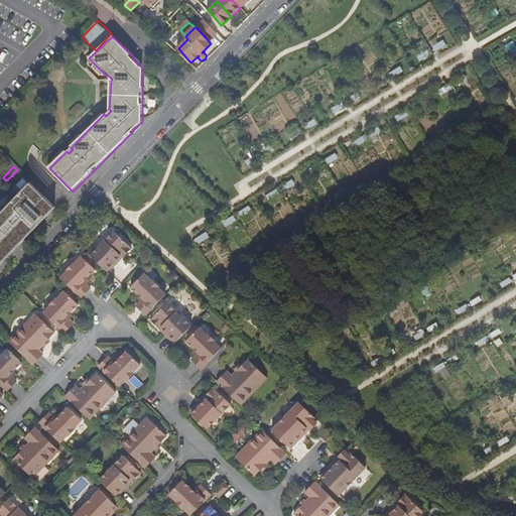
[(0,260),(36,224),(39,227),(45,220),(43,217),(54,206),(33,185),(27,191),(25,189),(0,216),(0,260)]
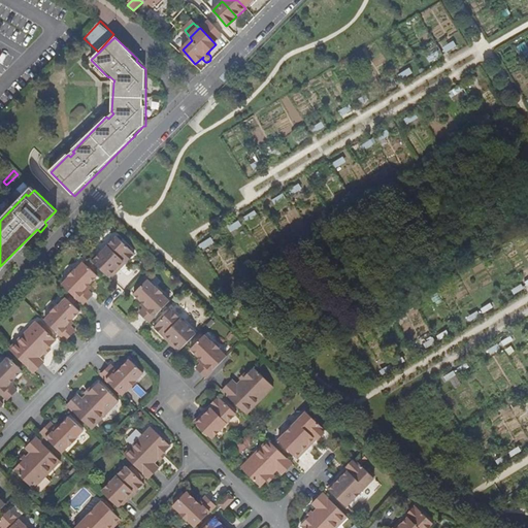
[(46,225),(58,212),(56,210),(44,222),(46,225)]
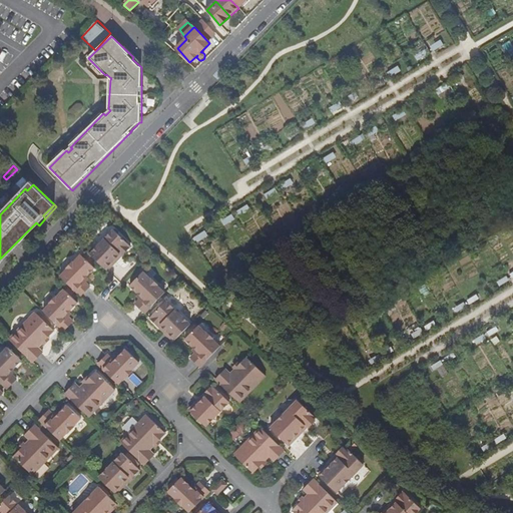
[(0,259),(0,265),(39,225),(36,222),(0,259)]
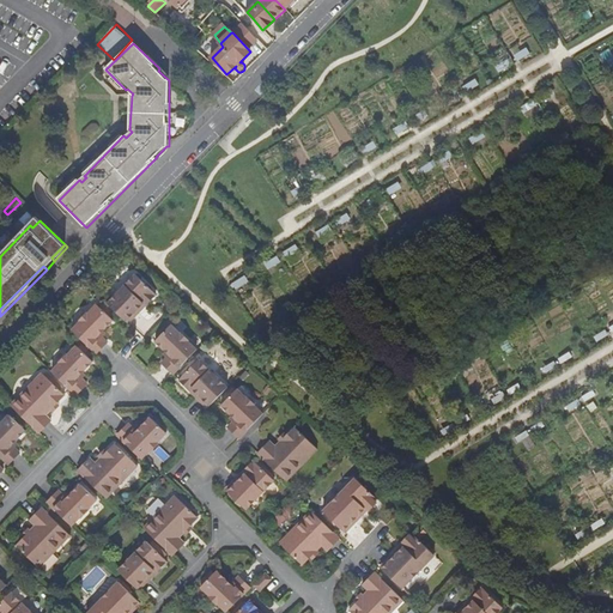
[(108,304),(128,323),(140,311),(138,309),(145,303),(147,304),(157,295),(137,274),(108,304)]
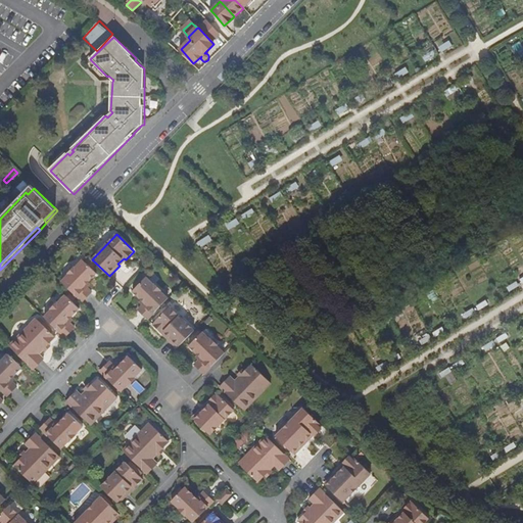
[(85,286),(89,283),(98,273),(84,259),(77,268),(75,267),(68,273),(70,275),(62,283),(83,302),(92,292),(87,288),(85,286)]
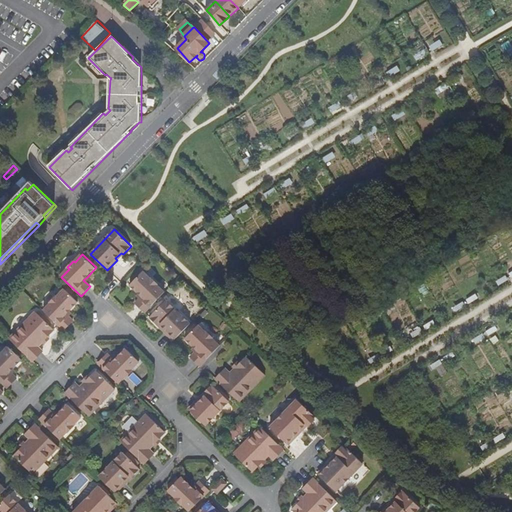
[(459,273),(454,264),(448,268),(453,277),(459,273)]
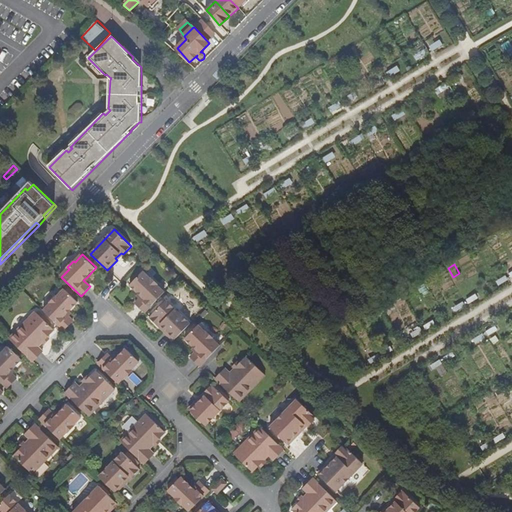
[(129,284),(138,293),(142,296),(139,298),(135,302),(145,312),(164,292),(157,285),(158,284),(152,278),(151,279),(142,270),(129,284)]
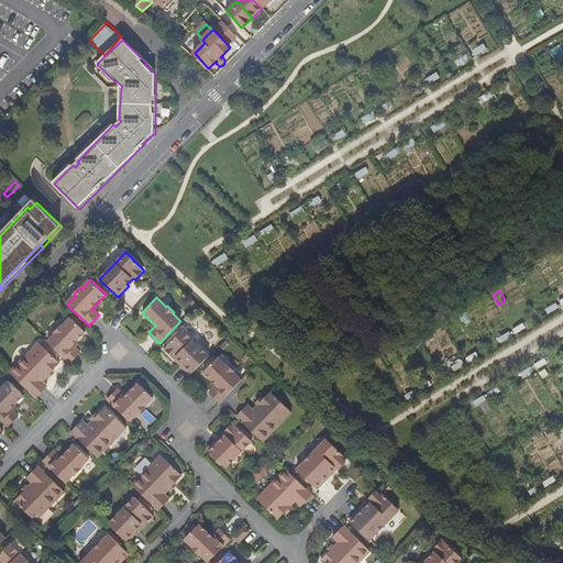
[(74,345),(77,341),(86,332),(72,318),(64,327),(63,326),(56,332),(57,333),(48,342),(70,363),(81,353),(77,349),(74,345)]
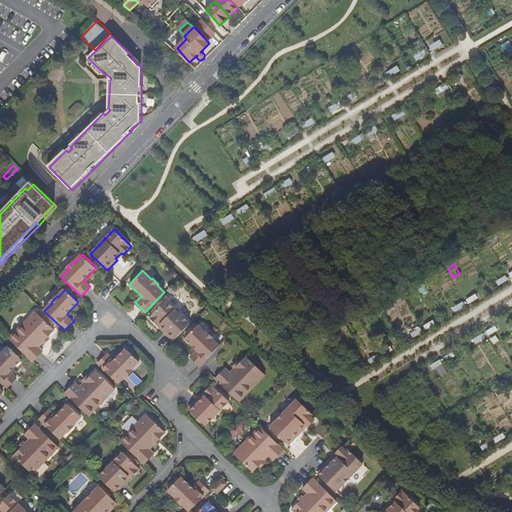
[(174,340),(190,323),(166,299),(149,316),(159,325),(160,324),(166,329),(164,330),(174,340)]
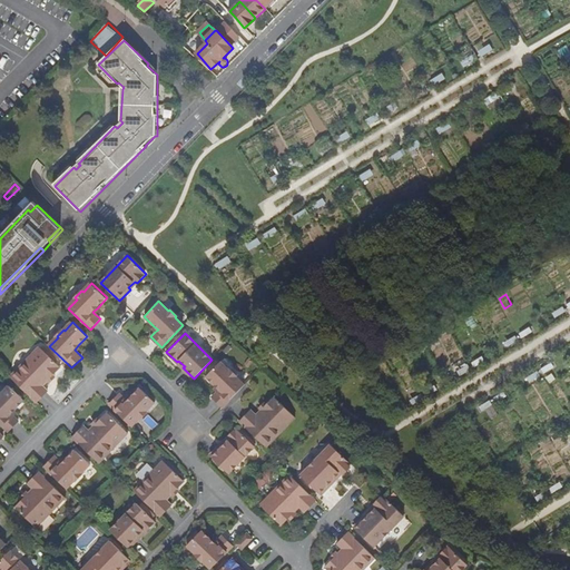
[(42,386),(48,381),(53,375),(61,367),(40,347),(10,377),(37,403),(48,391),(42,386)]
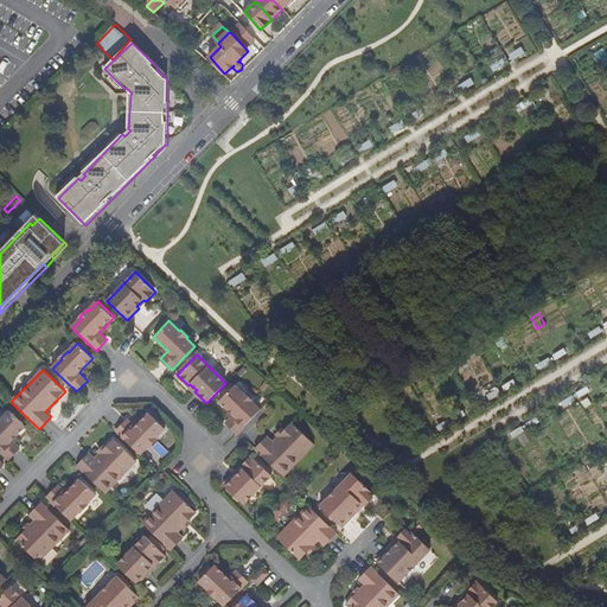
[(218,401),(230,411),(234,414),(231,417),(225,422),(237,433),(260,409),(251,401),(253,400),(244,391),(243,393),(234,384),(218,401)]
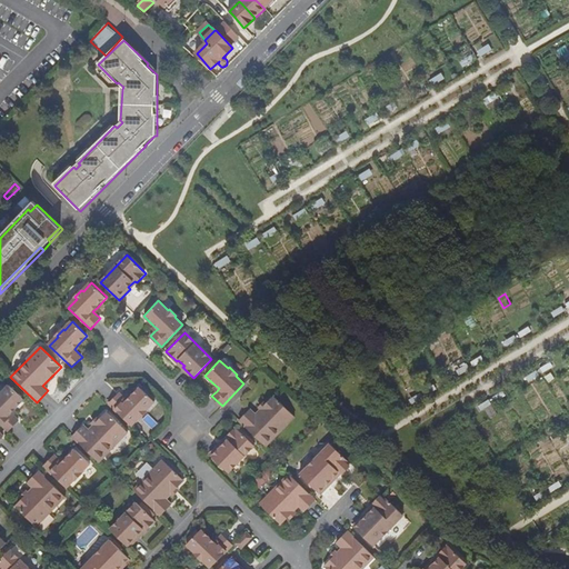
[(53,375),(48,380),(51,383),(57,378),(53,375)]
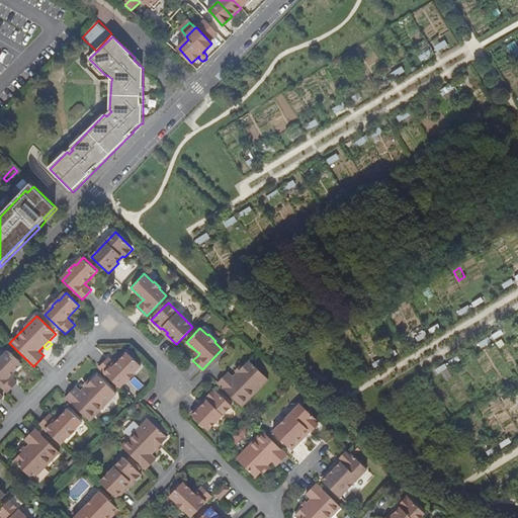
[(10,375),(13,373),(22,364),(8,351),(1,358),(1,357),(0,358),(0,385),(8,393),(17,382),(13,379),(10,375)]
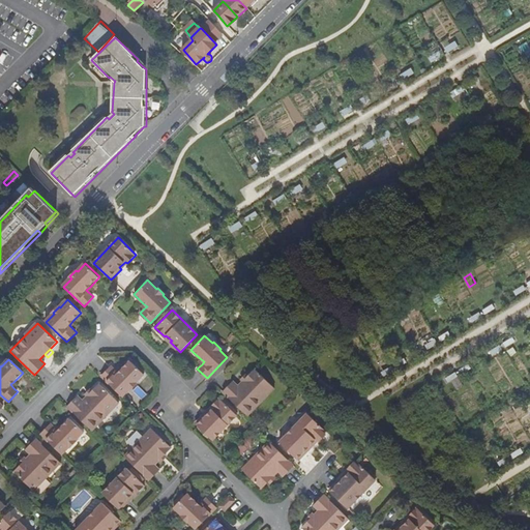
[(130,360),(121,370),(119,373),(115,370),(112,365),(101,377),(122,396),(129,388),(131,389),(138,383),(137,382),(144,374),(130,360)]
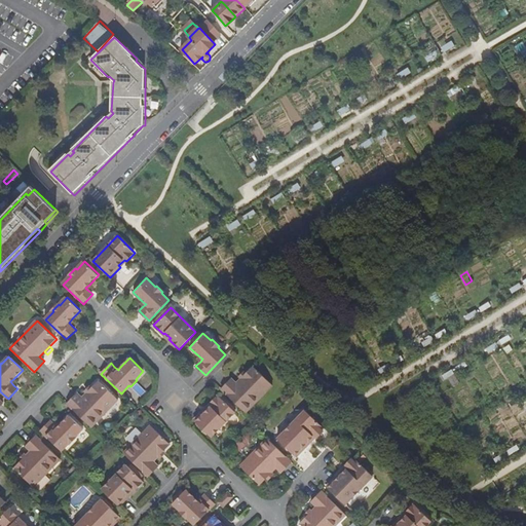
[(253,366),(247,373),(241,378),(236,383),(231,377),(220,388),(245,412),(271,384),(253,366)]
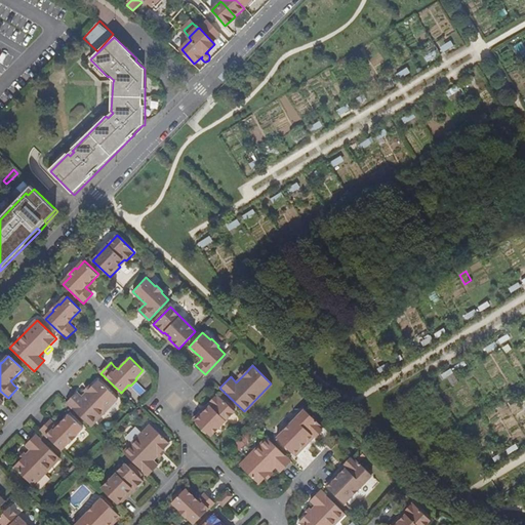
[(99,379),(92,387),(86,393),(82,397),(77,392),(67,403),(90,426),(118,399),(99,379)]
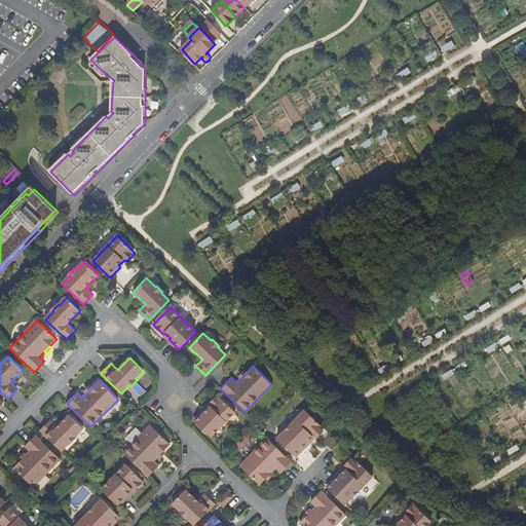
[(84,390),(86,393),(92,387),(90,385),(84,390)]
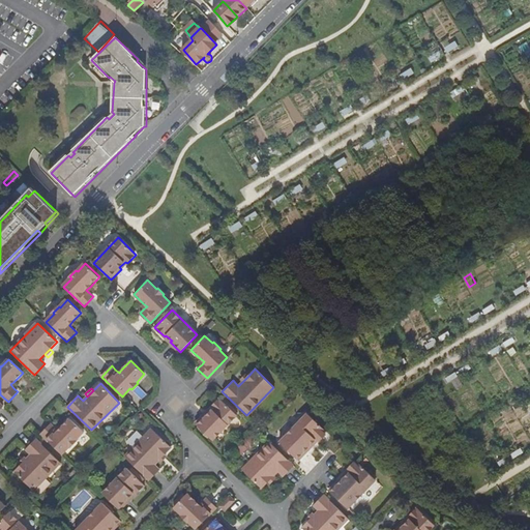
[(219,398),(210,407),(212,409),(207,414),(205,412),(195,422),(212,440),(237,415),(219,398)]
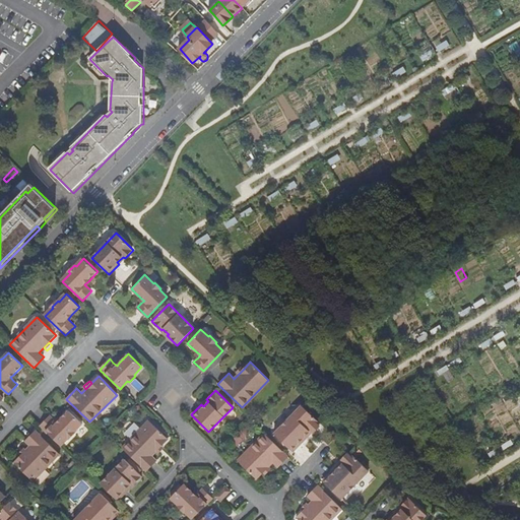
[(321,427),(320,426),(321,425),(303,406),(275,434),(294,452),(308,437),(306,436),(310,431),(312,433),(314,432),(315,433),(321,427)]
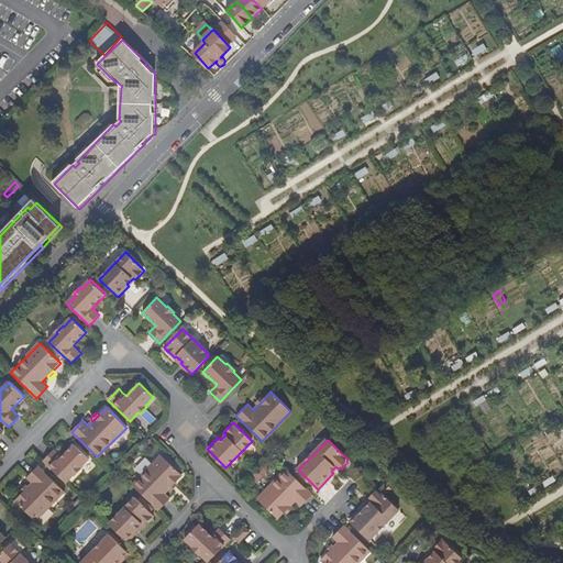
[(74,444),(65,454),(62,457),(58,455),(54,451),(44,461),(66,483),(74,474),(75,476),(83,468),(81,467),(89,459),(74,444)]
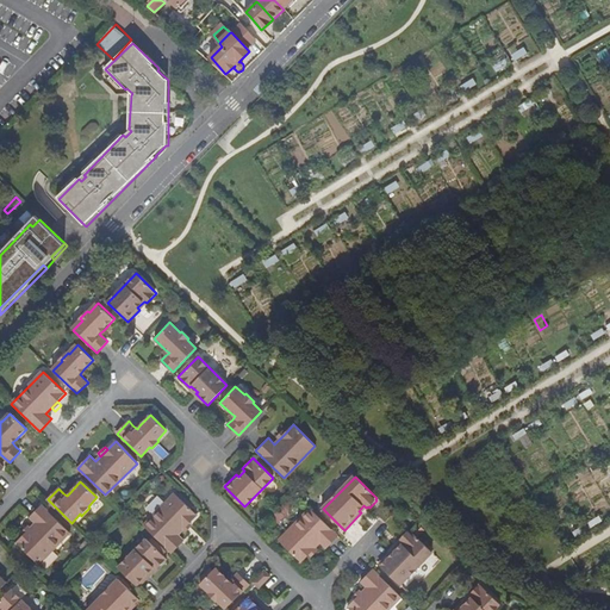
[(176,535),(182,528),(187,523),(197,515),(175,492),(143,526),(170,553),(184,541),(176,535)]
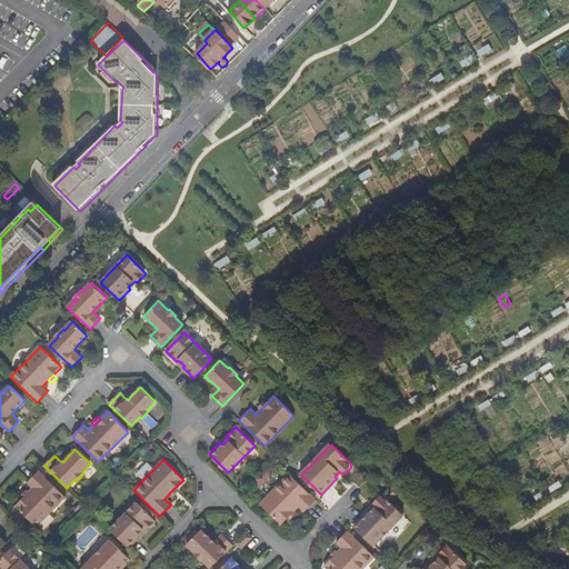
[(29,493),(23,500),(16,507),(36,527),(65,497),(39,471),(28,482),(35,489),(29,493)]
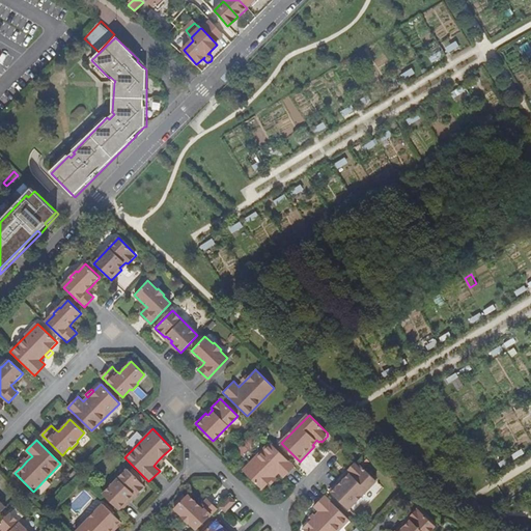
[(263,488),(271,481),(275,477),(280,471),(285,476),(295,467),(270,443),(245,470),(263,488)]
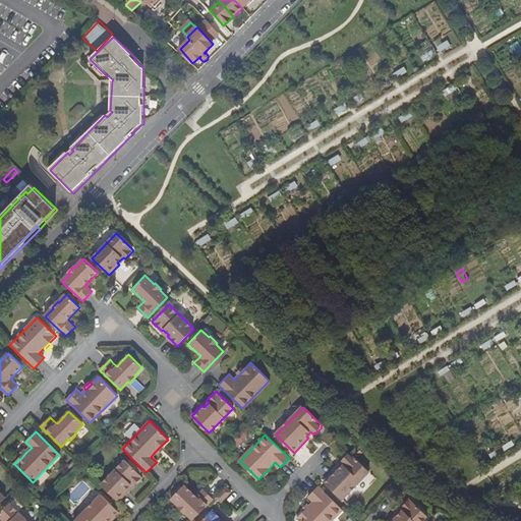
[(352,454),(350,456),(349,455),(343,460),(344,461),(342,463),(344,465),(340,469),(338,467),(325,481),(342,500),(369,471),(352,454)]
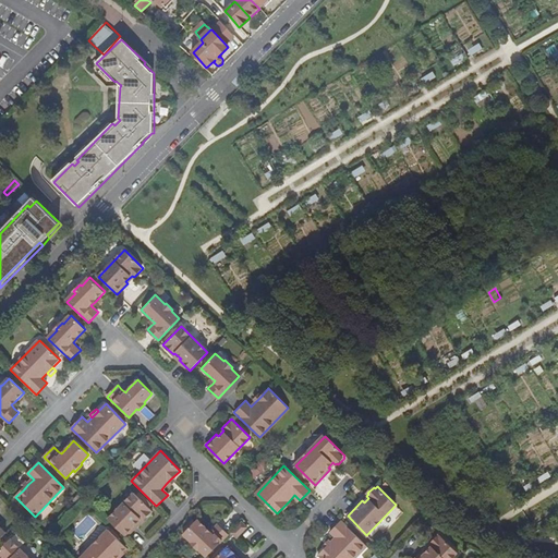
[(108,519),(126,537),(136,526),(135,524),(141,519),(142,520),(152,510),(133,493),(108,519)]
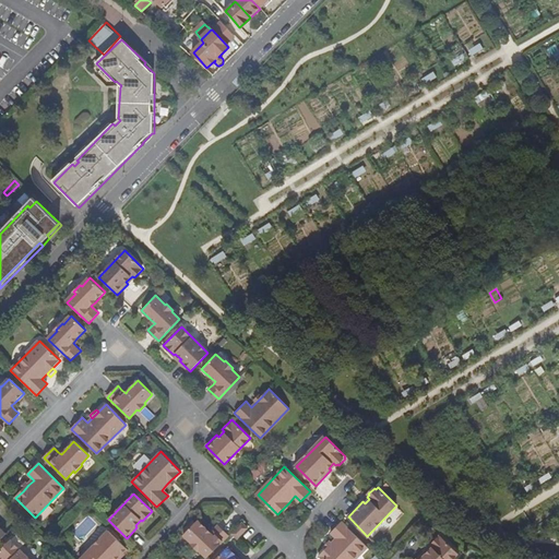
[(219,526),(215,532),(213,534),(209,531),(200,522),(186,535),(194,544),(193,545),(200,551),(201,550),(209,557),(229,535),(219,526)]
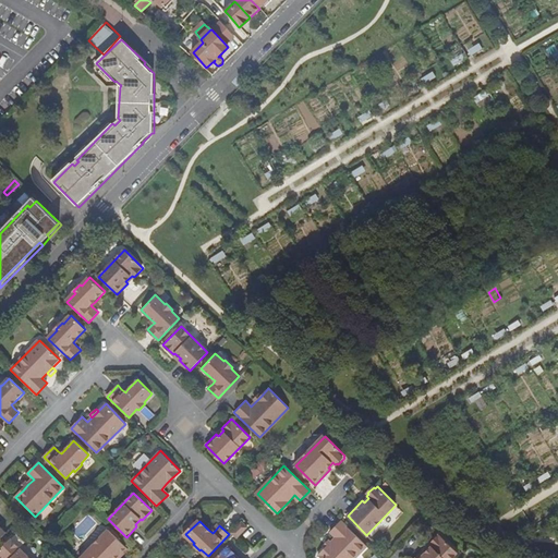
[(331,543),(327,548),(319,556),(322,557),(355,557),(367,546),(341,521),(330,532),(337,537),(331,543)]
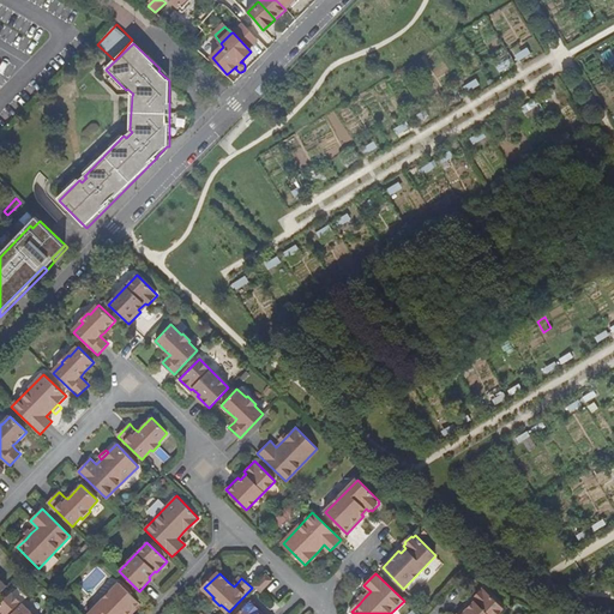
[(262,590),(272,578),(269,575),(258,585),(262,590)]
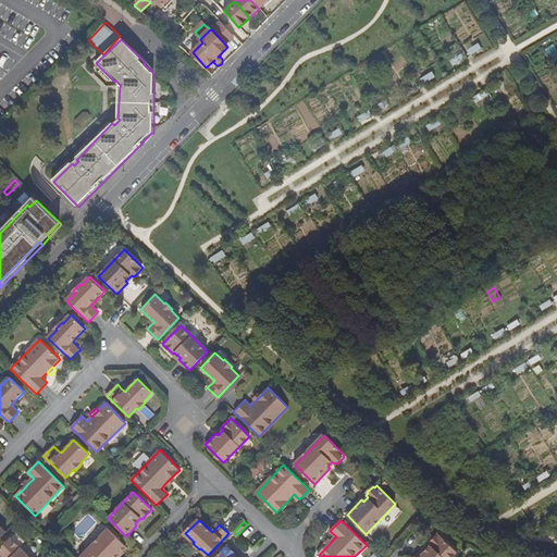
[(108,529),(81,556),(119,556),(127,548),(108,529)]
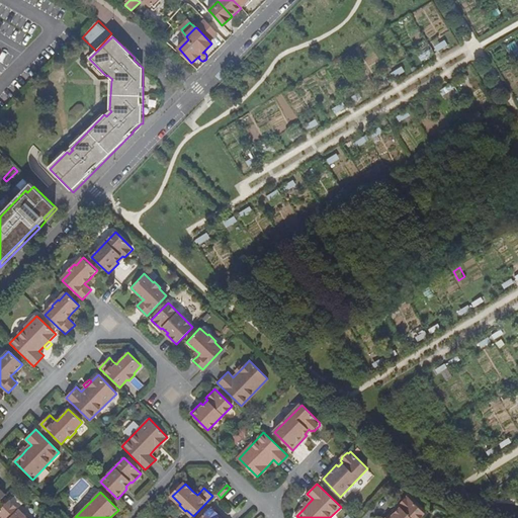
[(409,497),(400,506),(402,508),(397,513),(395,511),(386,517),(421,517),(426,514),(409,497)]
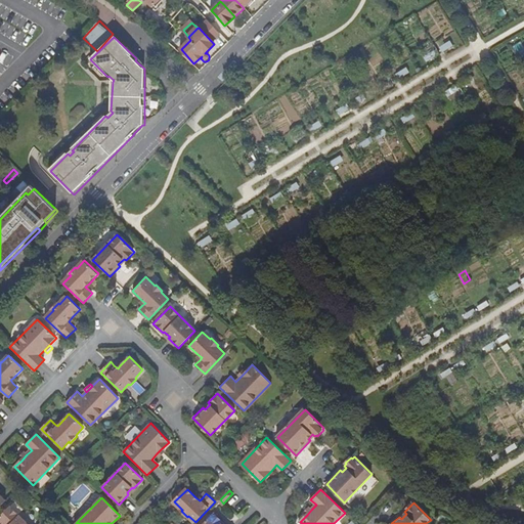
[(28,523),(10,507),(0,517),(0,523),(28,523)]
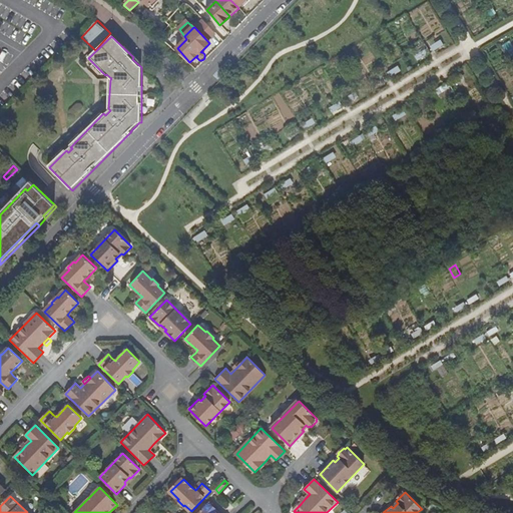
[(218,512),(220,512),(210,503),(200,512),(218,512)]
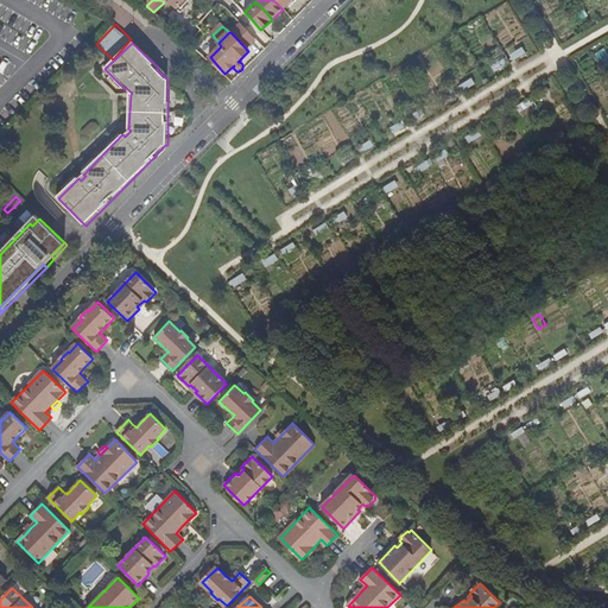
All buildings are outlined.
